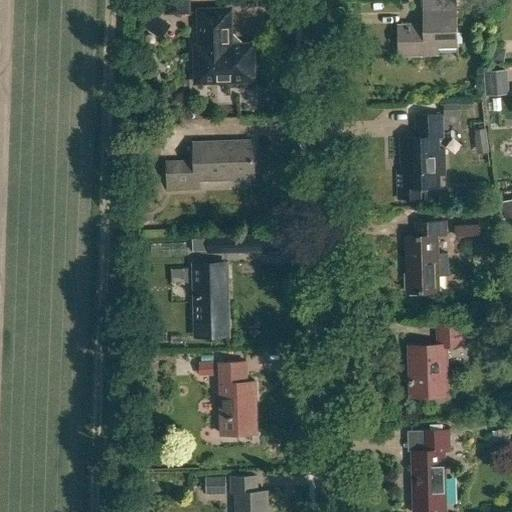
[(190,13),(189,0),(165,0),(165,13),(190,13)]
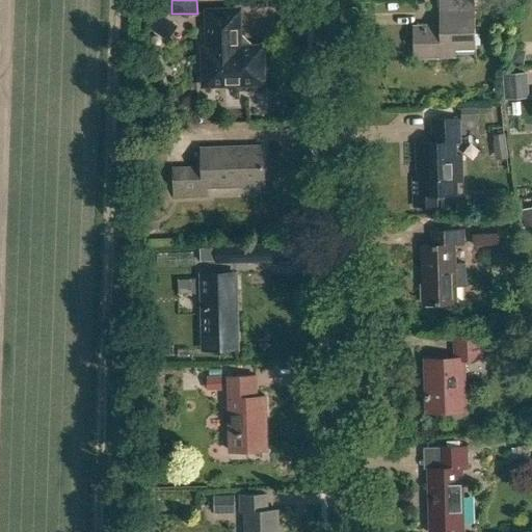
[(475,56),(476,56),(474,0),(439,0),(441,25),(414,26),(415,58),(456,57),(456,49),(475,49),(475,56)]
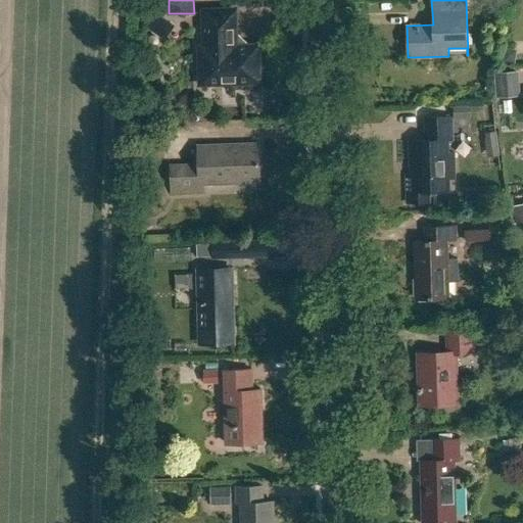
[(200,48),(201,83),(258,82),(257,47),(244,47),(235,38),(234,10),(204,11),(205,48),(200,48)]
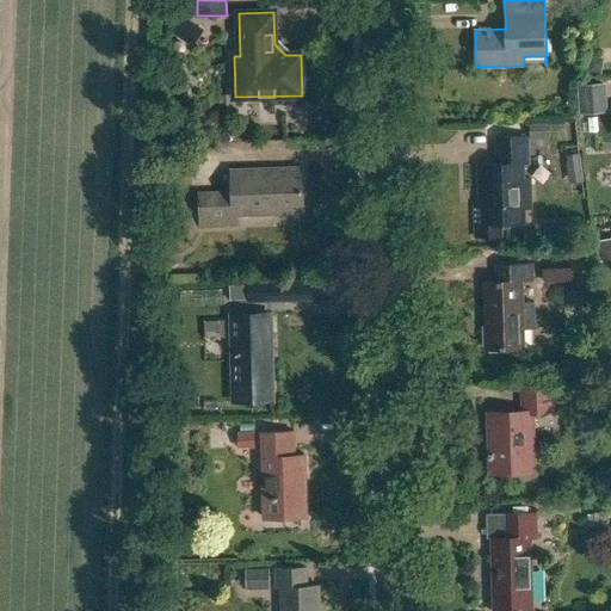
[(177,37),(193,49),(205,32),(190,20),(177,37)]
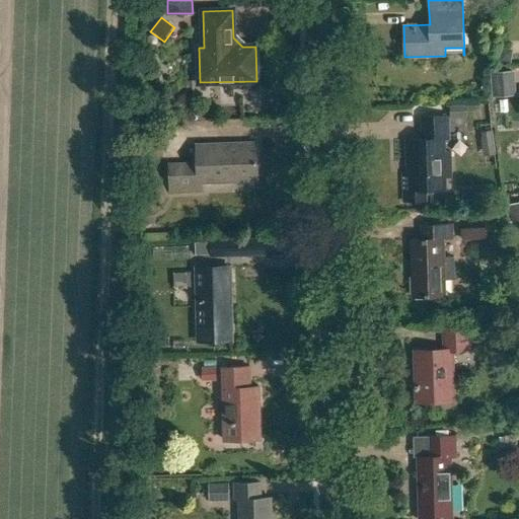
[(500,47),(498,60),(511,62),(513,49),(500,47)]
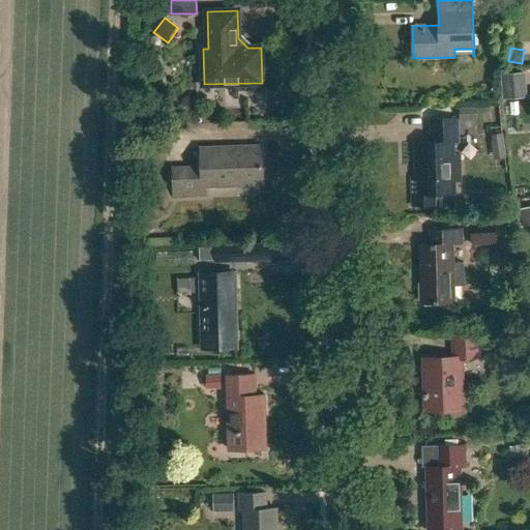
[(526,71),(501,74),(503,98),(528,96),(526,71)]
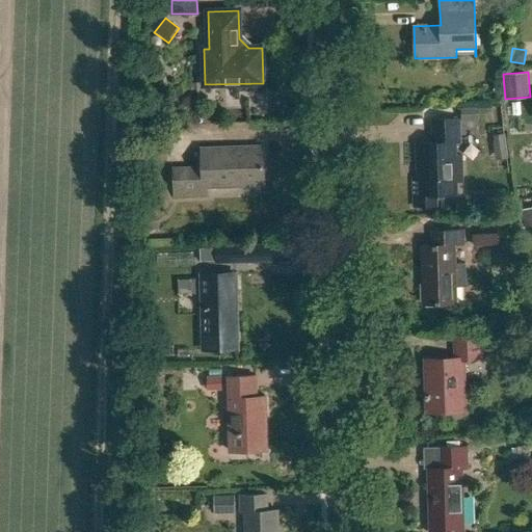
[(463,110),(463,124),(481,123),(481,110),(463,110)]
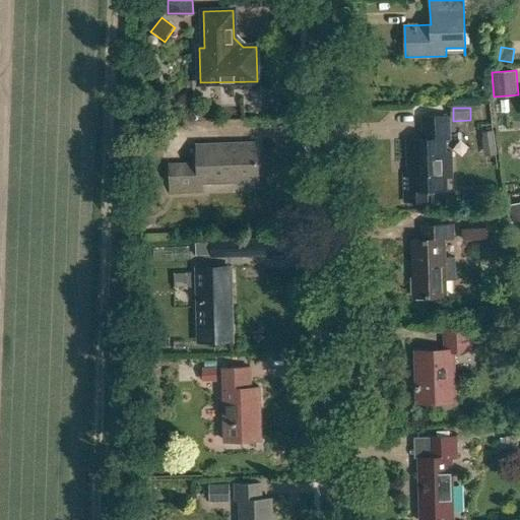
[(451,151),(446,151),(445,139),(450,139),(449,117),(423,117),(424,139),(407,140),(407,165),(411,165),(411,174),(403,174),(404,202),(428,201),(427,190),(447,190),(446,173),(450,173),(451,178),(452,178),(451,151)]
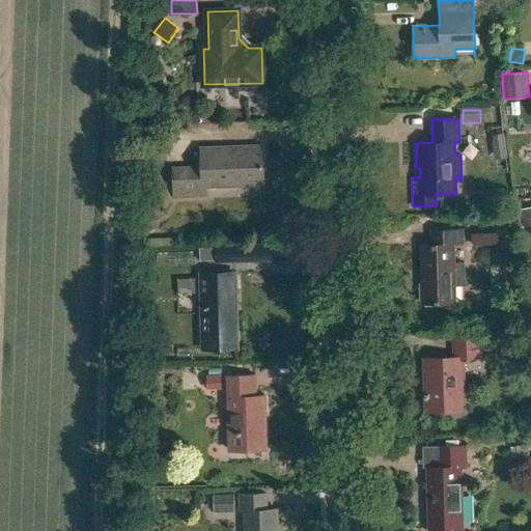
[(508,162),(505,136),(488,138),(490,145),(494,145),(496,163),(508,162)]
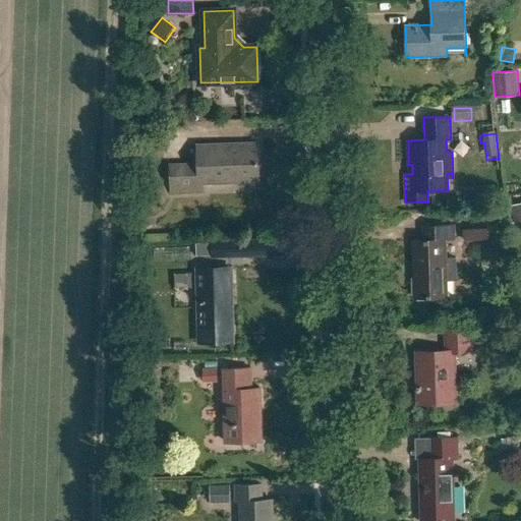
[(181,165),(182,193),(203,192),(203,182),(258,181),(258,190),(259,190),(258,143),(197,146),(197,165),(181,165)]
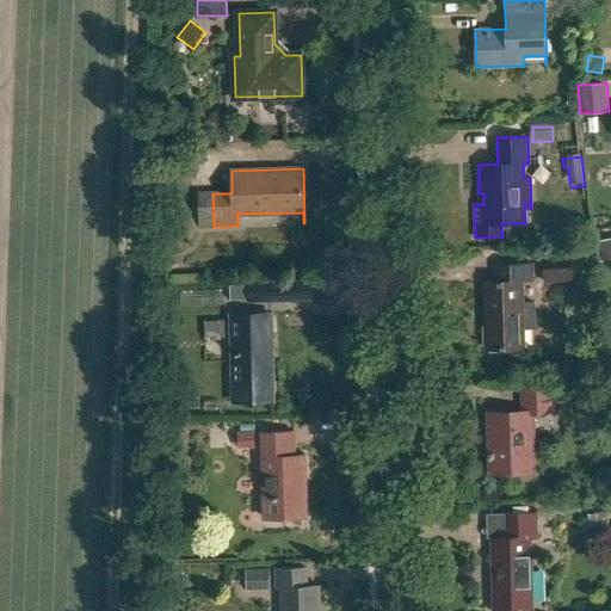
[(610,230),(597,235),(604,264),(610,261),(610,230)]
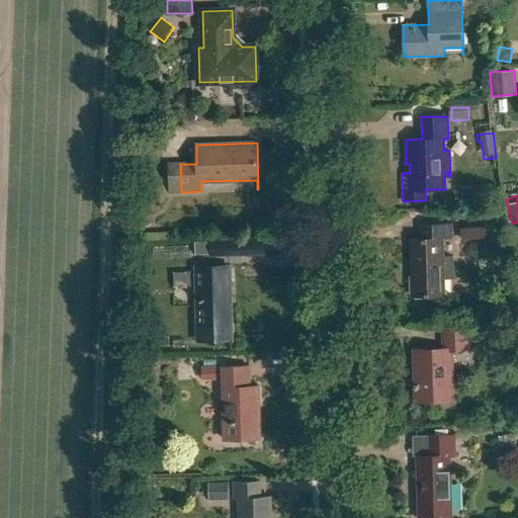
[(452,256),(443,257),(442,239),(452,238),(451,224),(421,225),(421,239),(411,239),(413,295),(425,295),(444,295),(443,279),(454,278),(453,263),(452,256)]
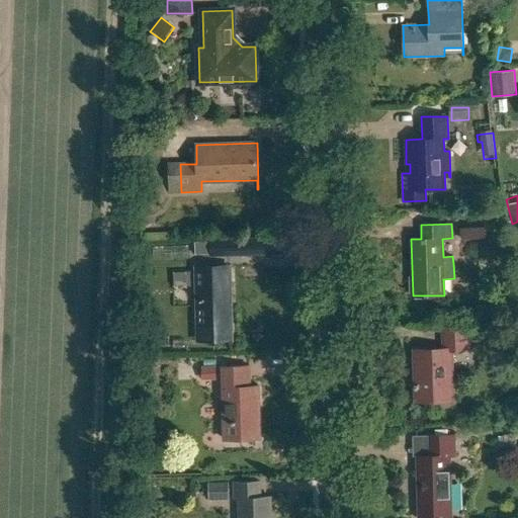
[(265,253),(265,238),(209,239),(210,256),(240,255),(265,253)]
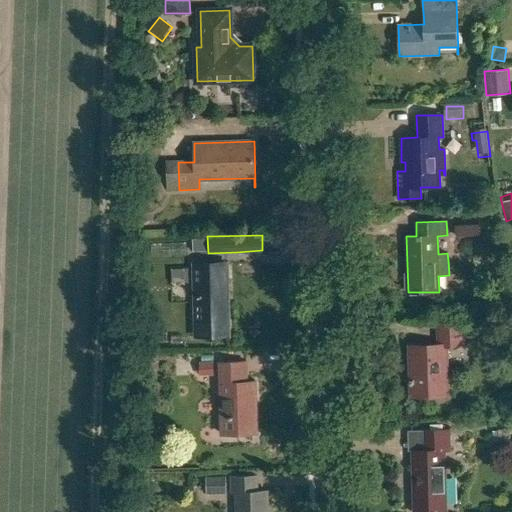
[(480,243),(481,253),(494,252),(494,242),(480,243)]
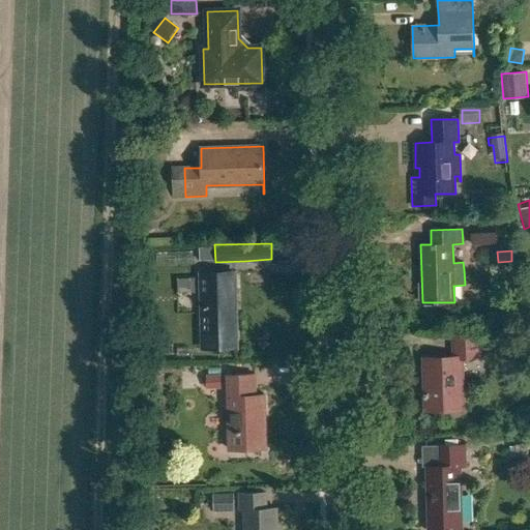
[(200,272),(202,350),(238,349),(236,271),(200,272)]
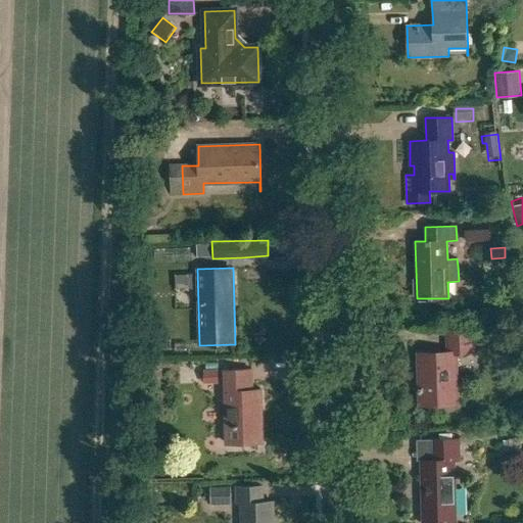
[(472,330),(447,331),(447,352),(418,353),(420,405),(457,403),(456,353),(472,353),(472,330)]
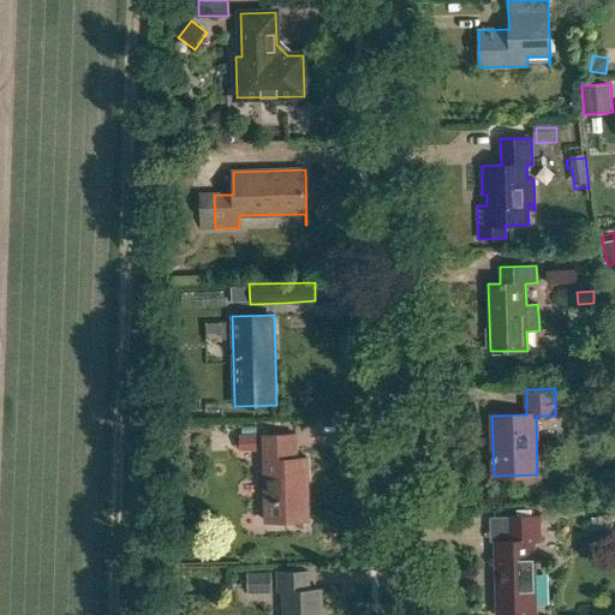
[(242,435),(243,451),(260,451),(260,434),(242,435)]
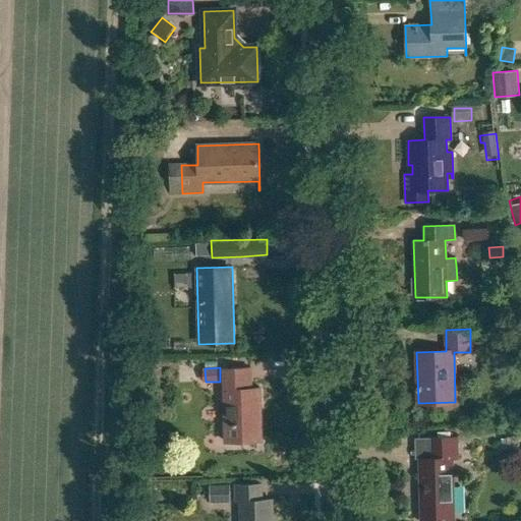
[(225,368),(227,443),(261,442),(259,388),(251,389),(251,367),(225,368)]
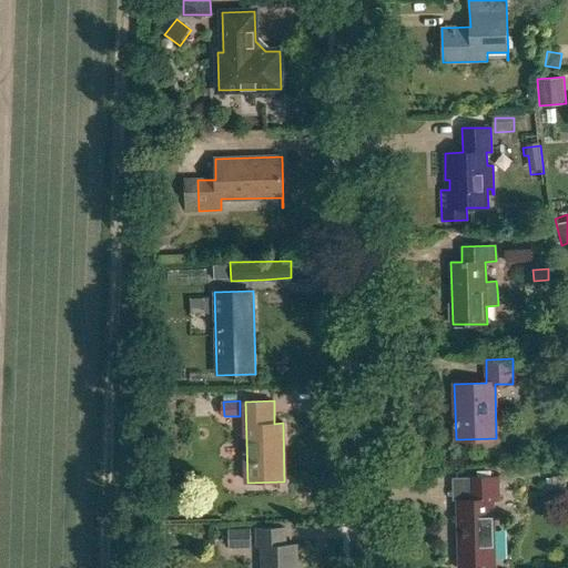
[(554,475),(555,492),(567,490),(567,475),(554,475)]
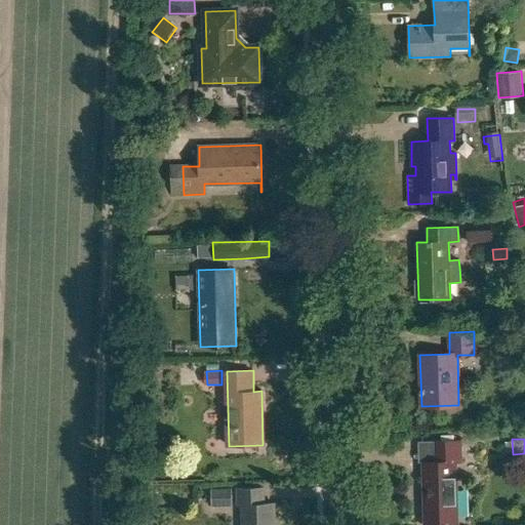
[(436,442),(437,461),(422,462),(425,519),(457,518),(455,461),(461,461),(460,441),(436,442)]
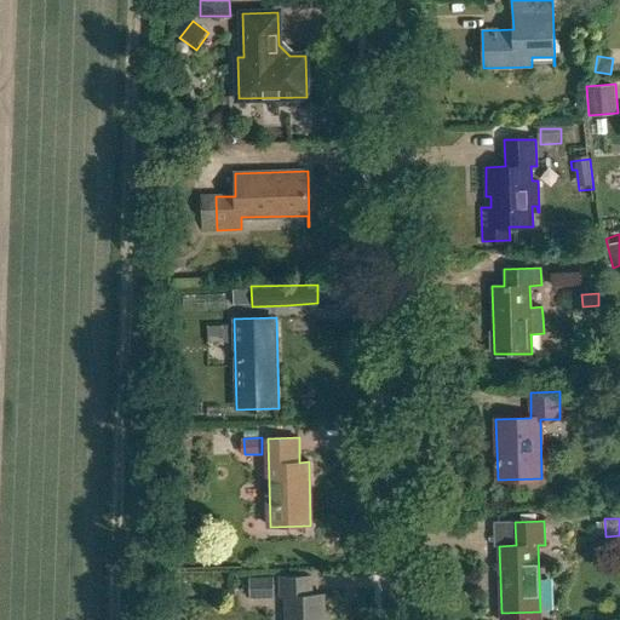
[(275,597),(274,575),(250,577),(250,597),(275,597)]
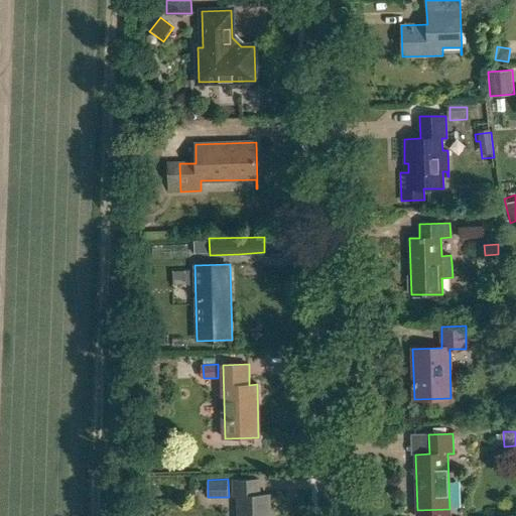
[(238,497),(238,515),(269,515),(269,495),(259,495),(259,480),(233,481),(233,497),(238,497)]
